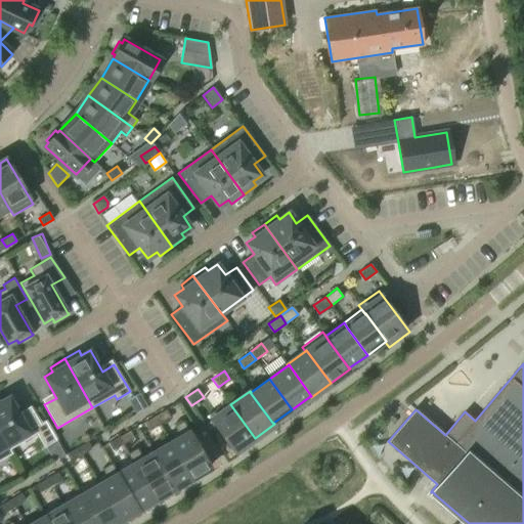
[(0,434),(8,449),(9,449),(44,430),(33,411),(22,418),(9,396),(0,401),(0,434)]
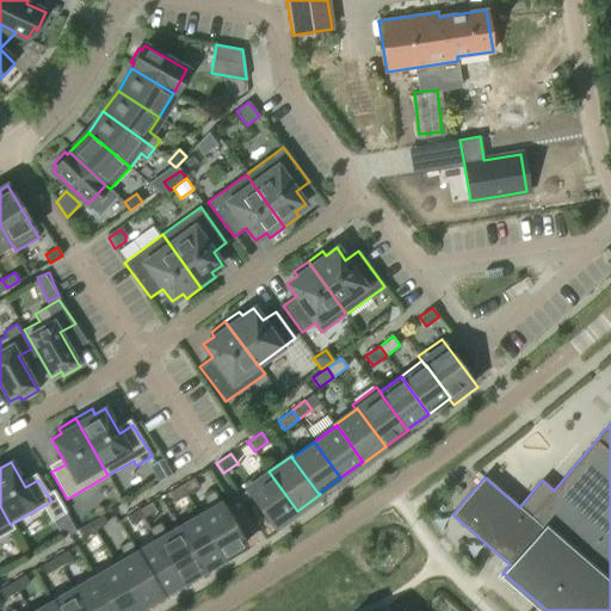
[(269,471),(265,467),(242,483),(246,488),(275,528),(297,511),(269,471)]
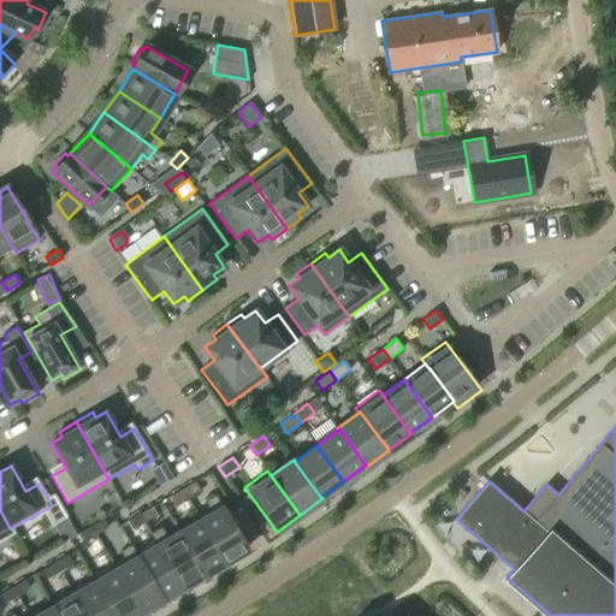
[(195,481),(183,490),(188,497),(200,490),(195,481)]
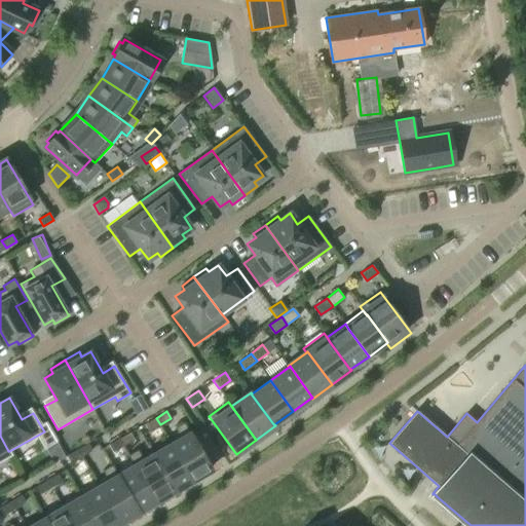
[(160,424),(156,418),(145,423),(149,430),(160,424)]
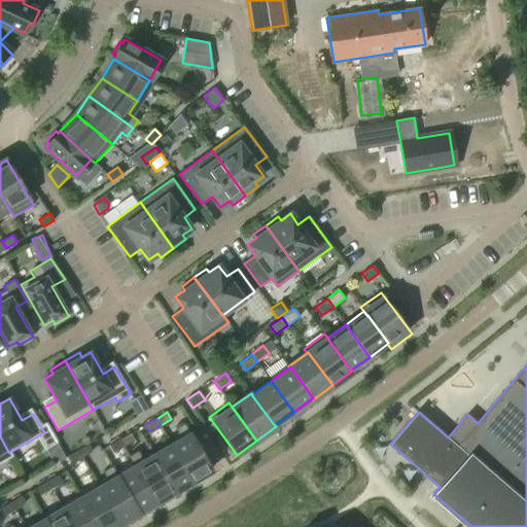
[(181,440),(172,445),(194,481),(211,469),(184,423),(175,429),(181,440)]
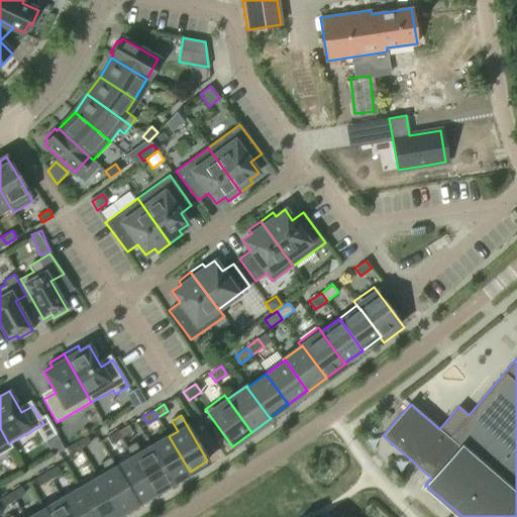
[(128,425),(117,431),(121,438),(132,432),(128,425)]
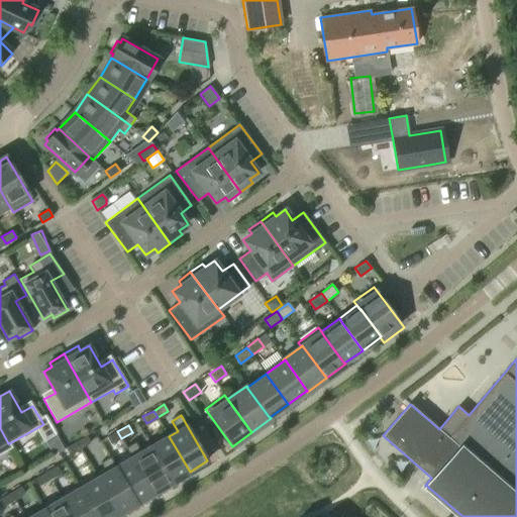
[(8,443),(0,428),(0,453),(12,447),(9,443),(8,443)]
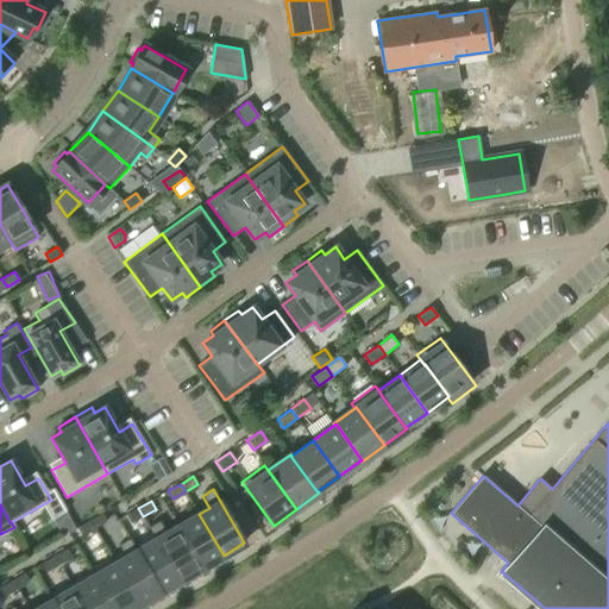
[(143,516),(138,508),(126,515),(131,523),(143,516)]
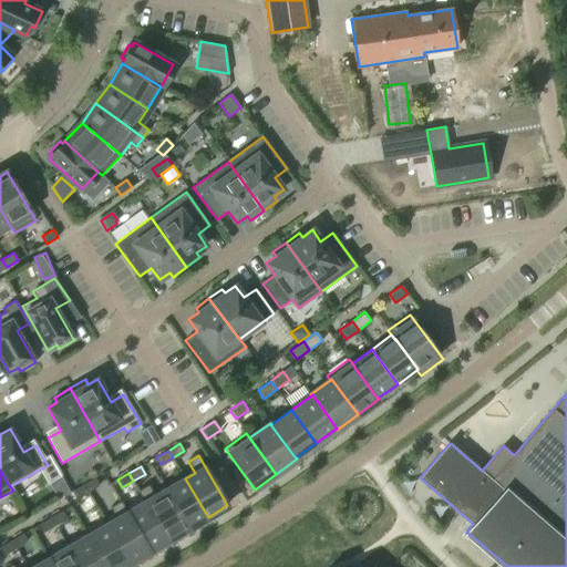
[(94,478),(83,485),(88,493),(99,486),(94,478)]
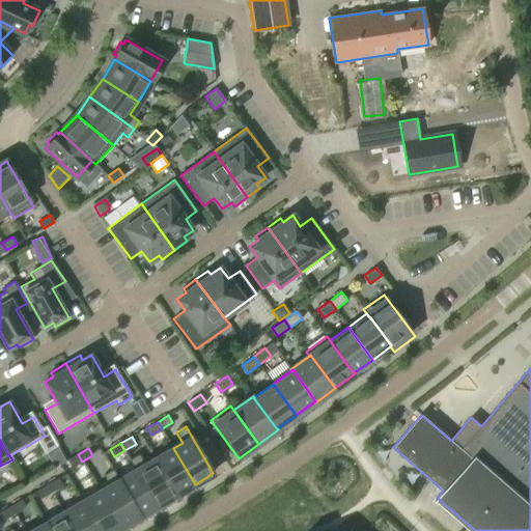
[(173,448),(156,459),(176,495),(195,484),(173,448)]
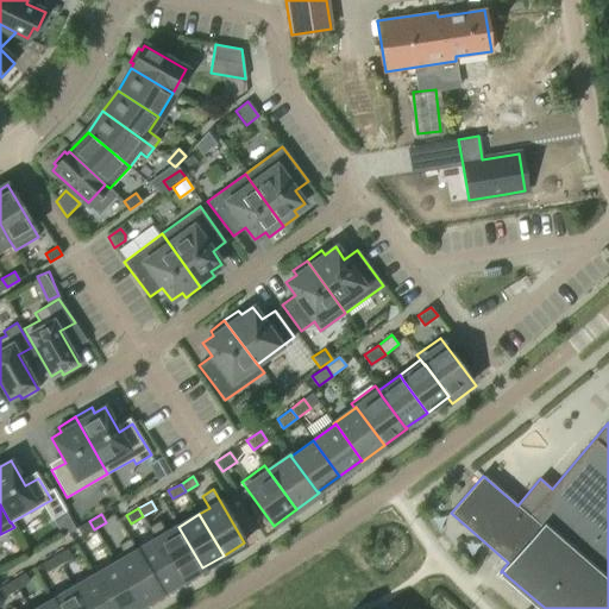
[(94,529),(89,521),(77,528),(82,537),(94,529)]
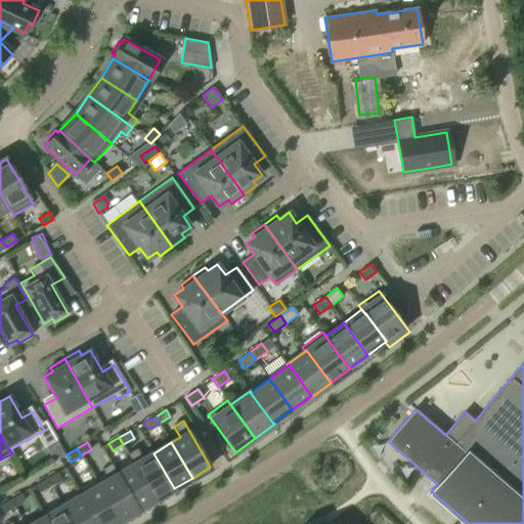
[(134,465),(135,464),(156,499),(174,488),(154,453),(143,460),(137,448),(128,453),(134,465)]
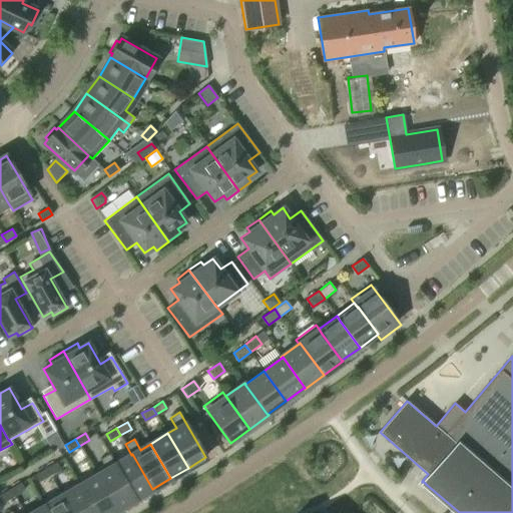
[(100,459),(104,465),(94,471),(117,509),(134,499),(114,465),(115,464),(109,454),(100,459)]
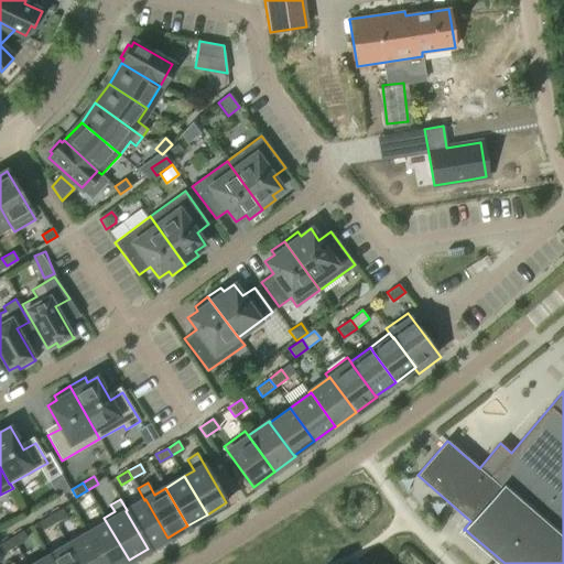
[(144,500),(127,510),(126,511),(148,549),(167,538),(145,499),(144,500)]
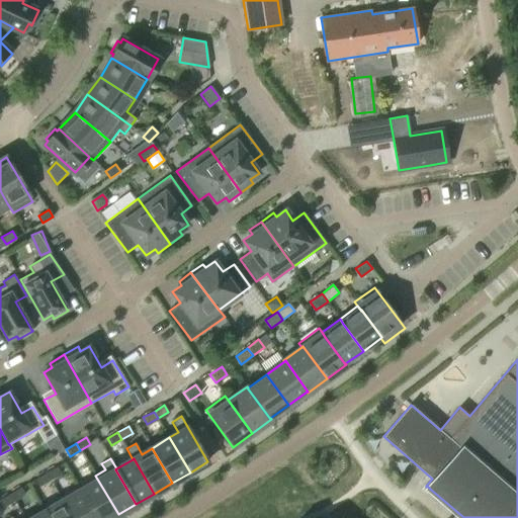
[(57,467),(46,473),(50,481),(61,475),(57,467)]
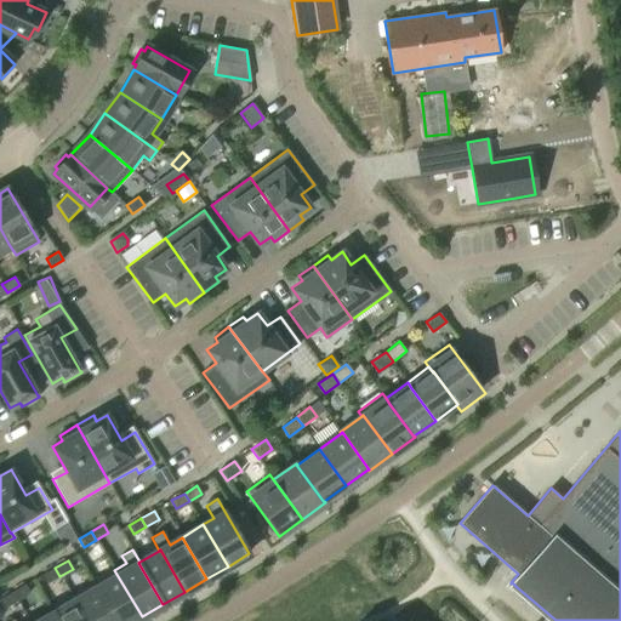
[(55,568),(43,575),(47,584),(60,576),(55,568)]
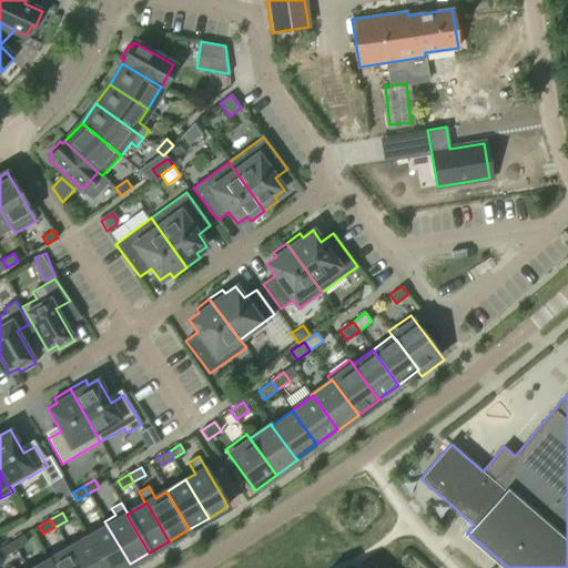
[(104,521),(84,534),(87,538),(88,537),(104,567),(122,567),(130,564),(104,521)]
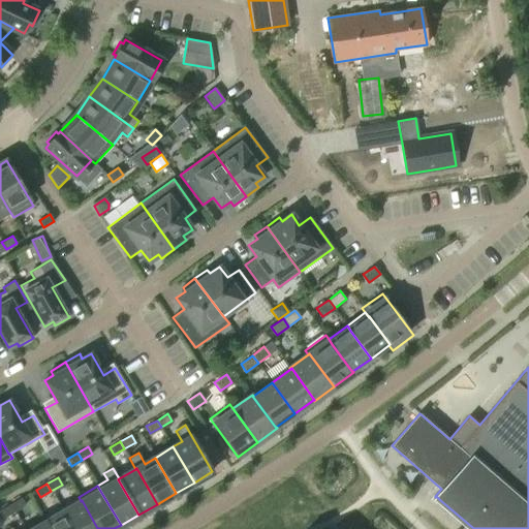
[(21,498),(10,504),(14,511),(25,505),(21,498)]
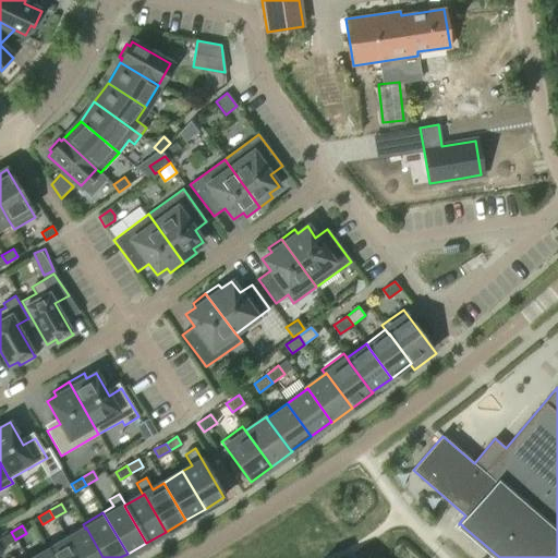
[(102,557),(86,528),(85,529),(67,540),(77,557),(102,557)]
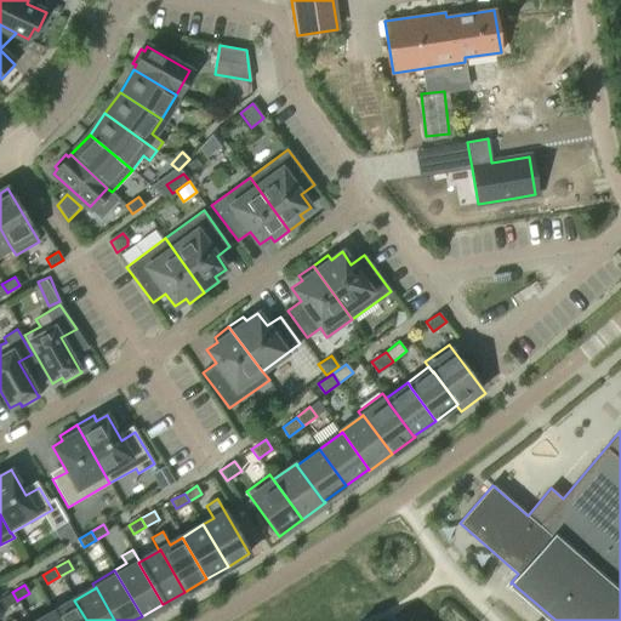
[(17,600),(12,592),(0,599),(0,600),(4,608),(17,600)]
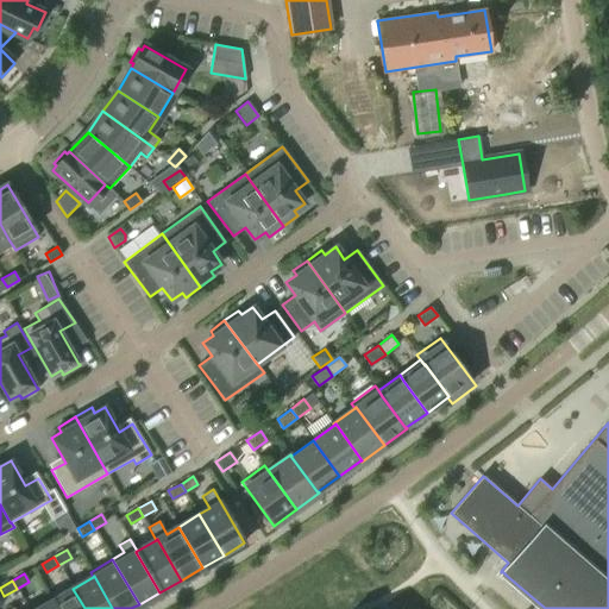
[(85,608),(73,589),(51,601),(56,608),(85,608)]
